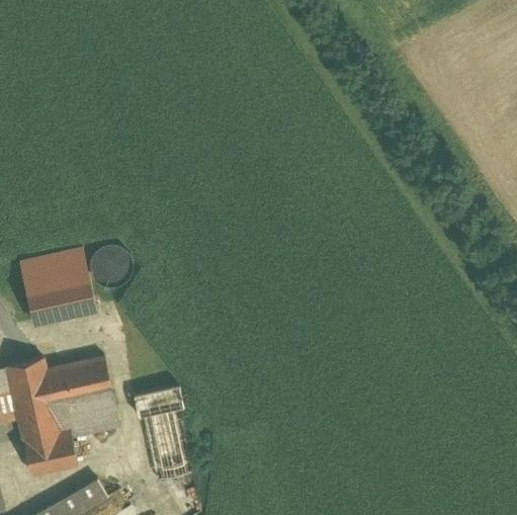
[(88,267),(88,270),(89,273),(90,276),(92,279),(94,282),(96,284),(99,286),(102,287),(105,288),(108,289),(111,289),(115,288),(118,287),(121,285),(123,283),(126,281),(128,279),(130,276),(131,272),(132,269),(132,266),(132,263),(131,259),(128,257),(126,254),(124,251),(122,249),(119,248),(116,246),(112,246),(109,246),(106,246),(103,247),(100,248),(97,250),(94,252),(92,254),(90,257),(89,260),(88,263),(88,267)]
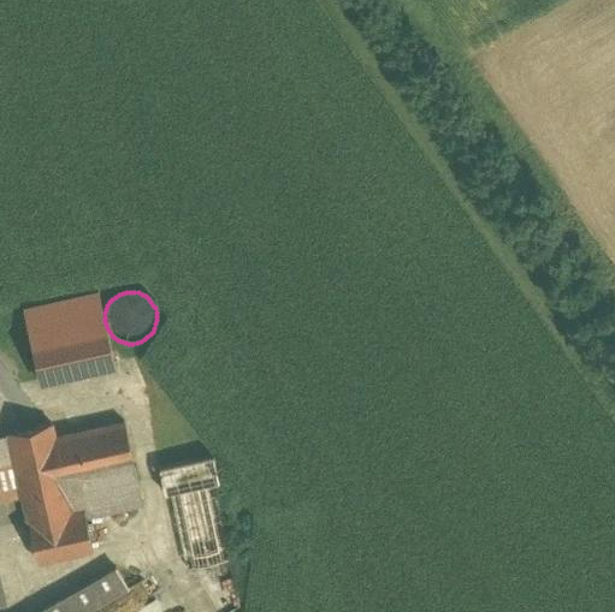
[(23,314),(39,386),(112,369),(96,298),(23,314)]
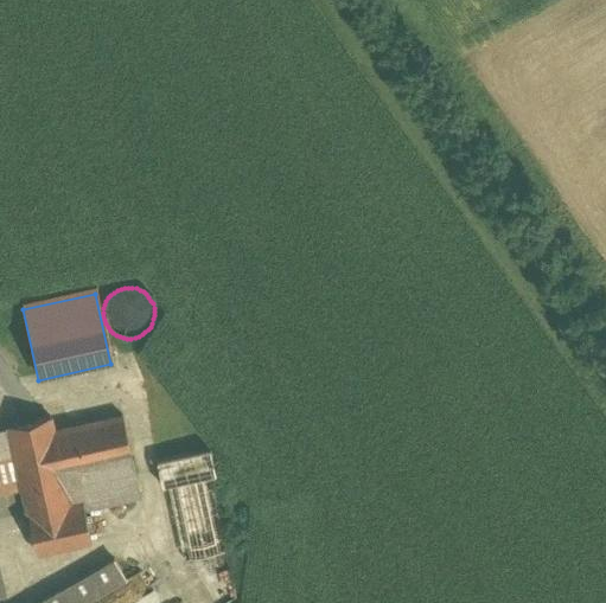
[(20,492),(34,557),(89,545),(82,513),(140,501),(122,419),(52,435),(49,419),(7,429),(7,431),(13,456),(20,492)]
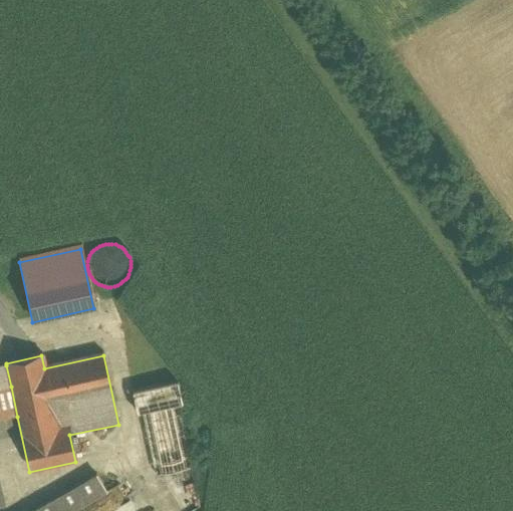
[(0,389),(11,387),(6,365),(0,366),(0,389)]
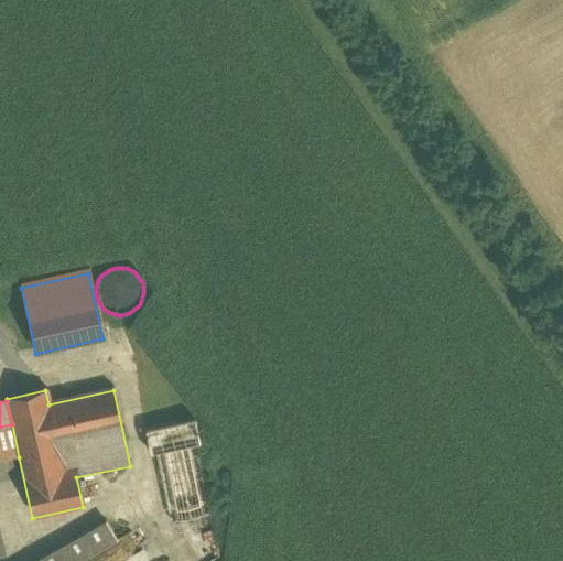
[(150,455),(157,454),(171,524),(208,516),(193,445),(198,444),(194,422),(145,432),(150,455)]
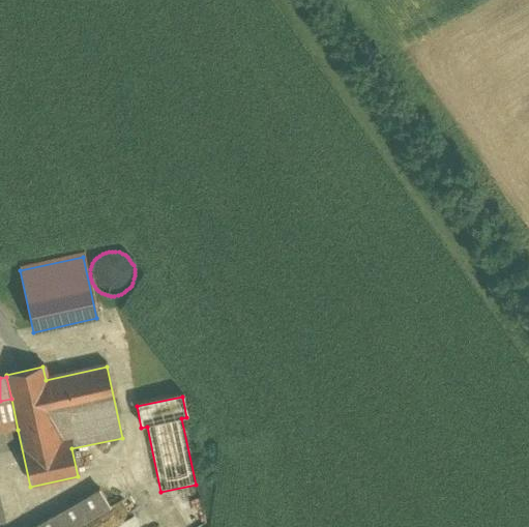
[(11,399),(0,401),(0,433),(18,430),(11,399)]
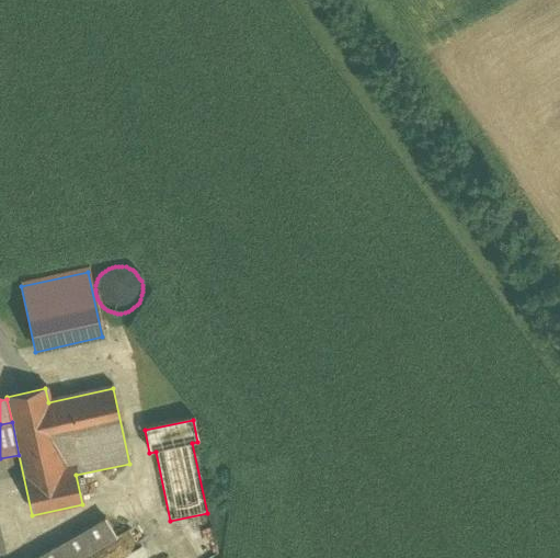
[(104,521),(37,557),(82,557),(115,539),(104,521)]
